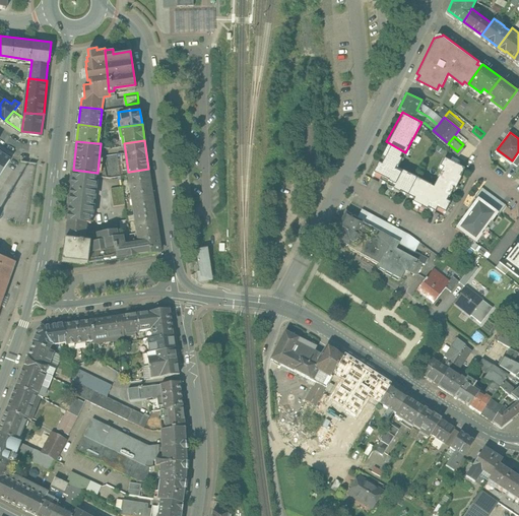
[(405,152),(386,141),(371,172),(408,192),(416,176),(398,167),(405,152)]
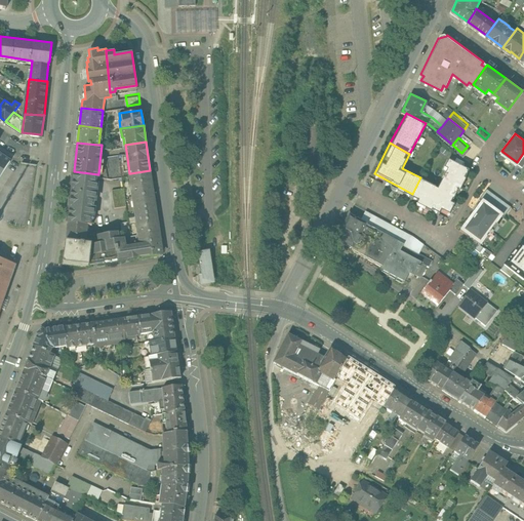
[(0,173),(12,157),(0,147),(0,173)]
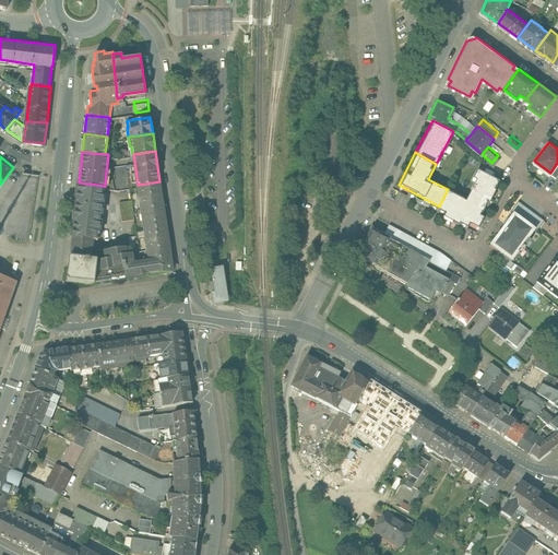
[(134,161),(107,164),(105,185),(119,187),(138,185),(134,161)]
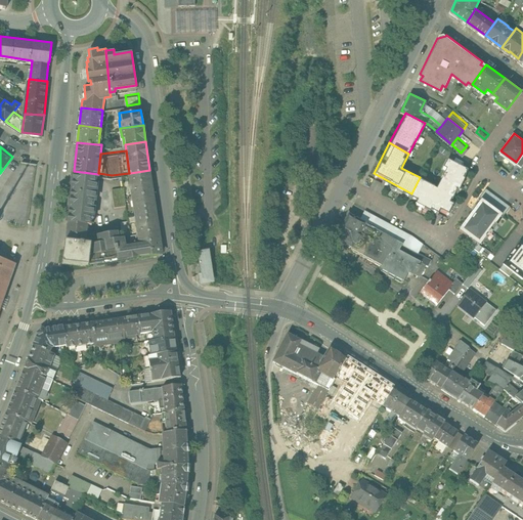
[(437,186),(420,177),(411,193),(446,212),(469,169),(451,160),(437,186)]
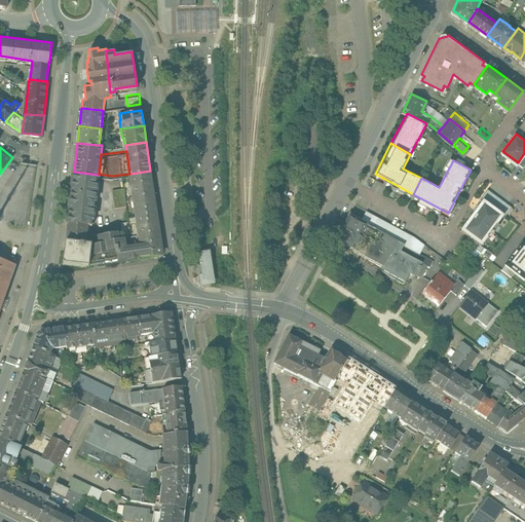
[(150,171),(130,174),(133,184),(134,184),(136,194),(153,192),(150,171)]
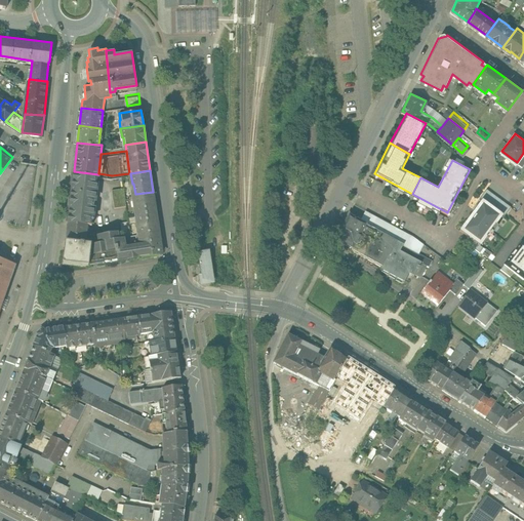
[(71,195),(95,198),(98,174),(74,171),(71,195)]
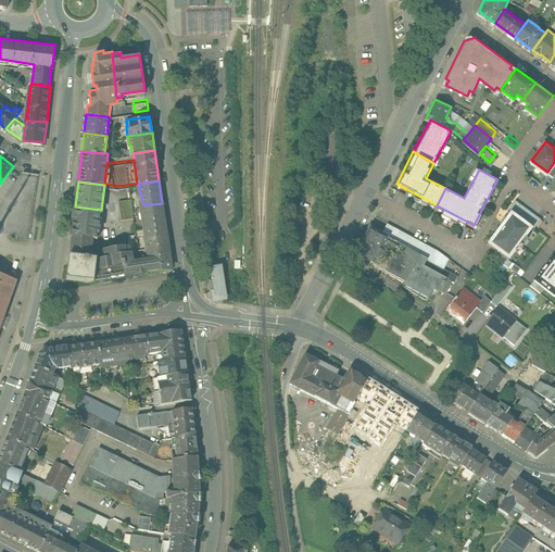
[(131,196),(120,198),(122,216),(135,215),(131,196)]
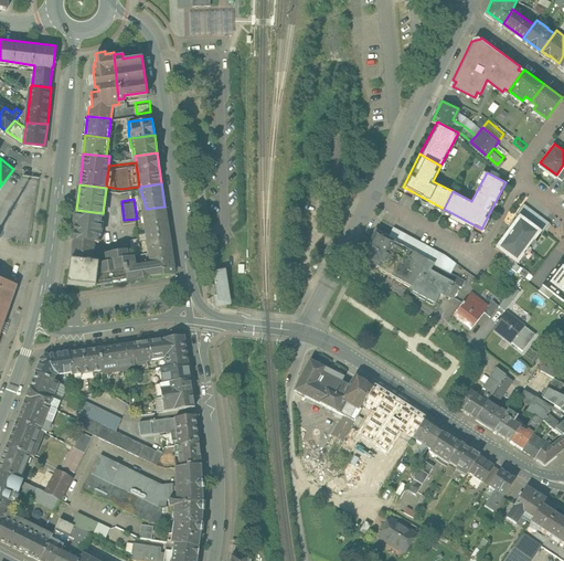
[(165,207),(146,209),(147,220),(146,220),(149,239),(150,239),(151,250),(171,246),(165,207)]
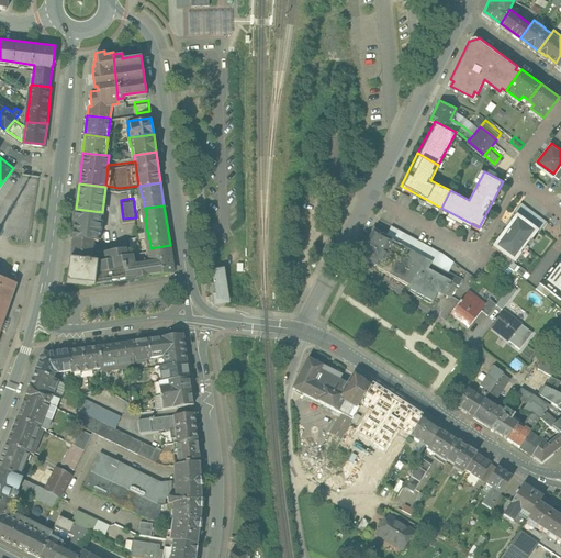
[(102,212),(76,209),(73,235),(93,237),(99,238),(102,212)]
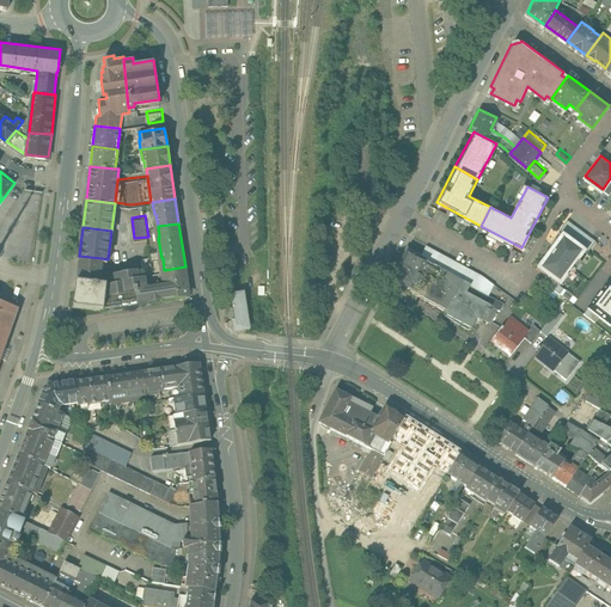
[(586,247),(563,231),(538,265),(561,282),(568,273),(567,271),(578,257),(579,257),(586,247)]
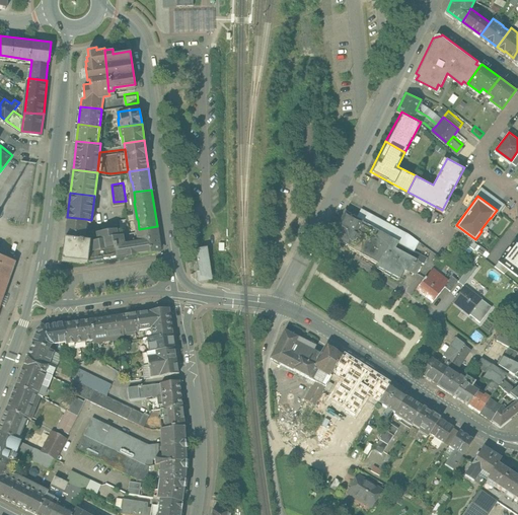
[(403,231),(366,211),(362,218),(357,216),(359,213),(348,207),(345,211),(339,223),(334,234),(350,242),(349,244),(379,261),(377,264),(400,276),(404,268),(410,271),(412,269),(418,258),(423,260),(423,261),(425,262),(428,254),(408,244),(412,237),(402,232),(403,231)]
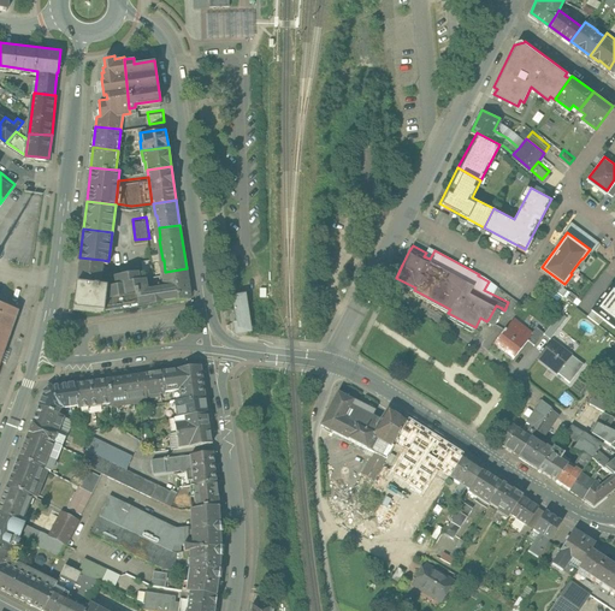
[(152,255),(142,257),(145,268),(148,286),(152,286),(151,283),(157,283),(155,273),(154,273),(152,255)]
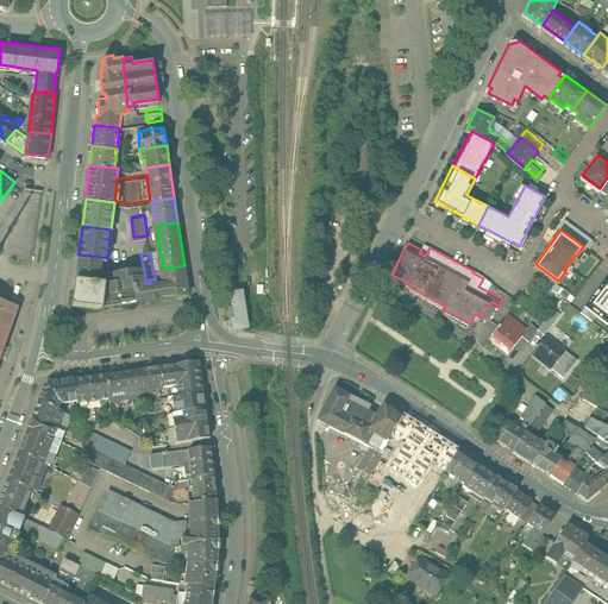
[(101,257),(79,255),(76,277),(73,302),(104,306),(104,304),(106,282),(106,281),(98,280),(98,276),(99,276),(101,257)]
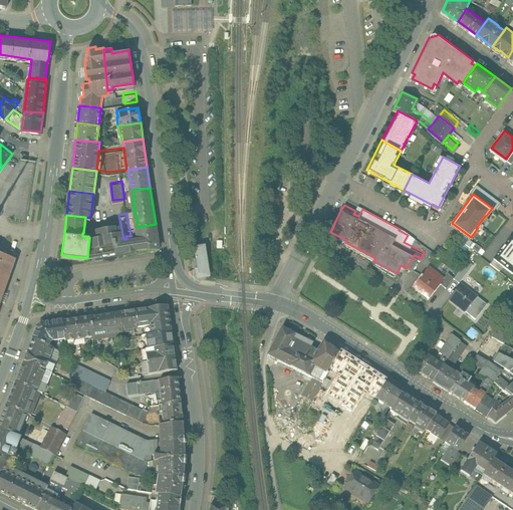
[(114,225),(118,252),(140,249),(137,227),(130,228),(131,236),(125,236),(126,239),(123,239),(120,224),(114,225)]
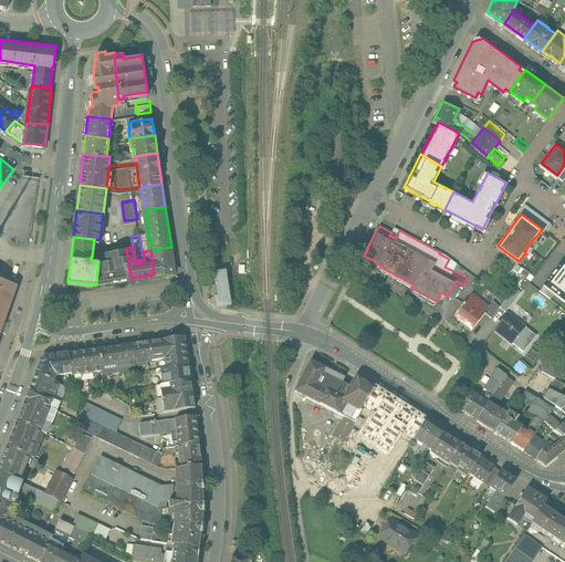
[(152,250),(150,250),(154,274),(154,276),(174,272),(171,258),(174,257),(171,247),(152,250)]
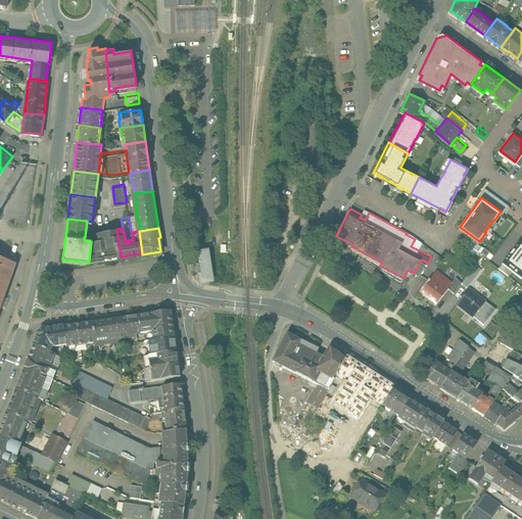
[(121,256),(116,229),(97,233),(99,241),(91,242),(89,262),(121,256)]
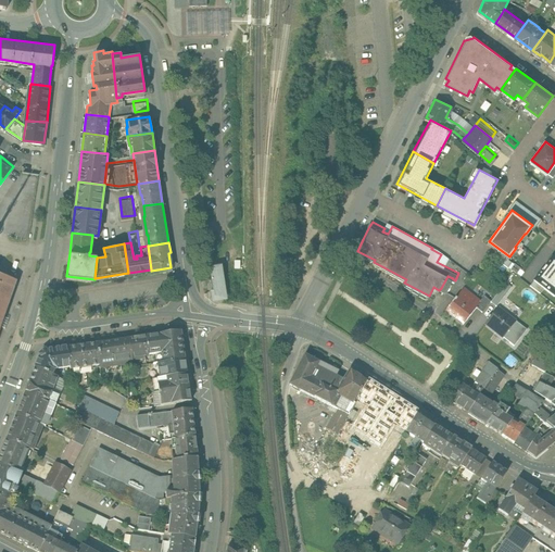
[(554,254),(553,253),(534,277),(554,292),(554,254)]
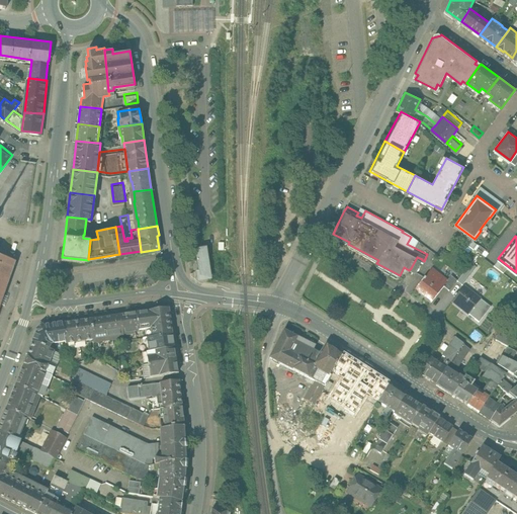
[(206,247),(198,249),(202,276),(210,274),(206,247)]
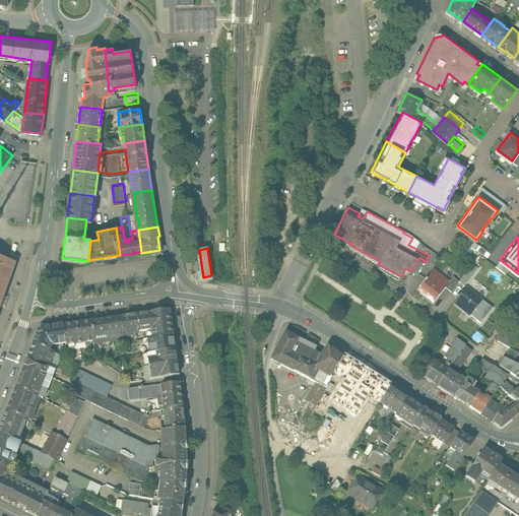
[(0,301),(14,259),(0,254),(0,301)]
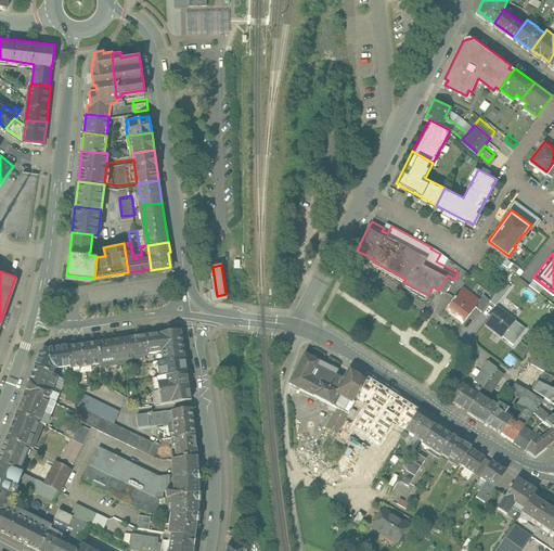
[(447,276),(440,287),(446,291),(452,279),(452,278),(447,276)]
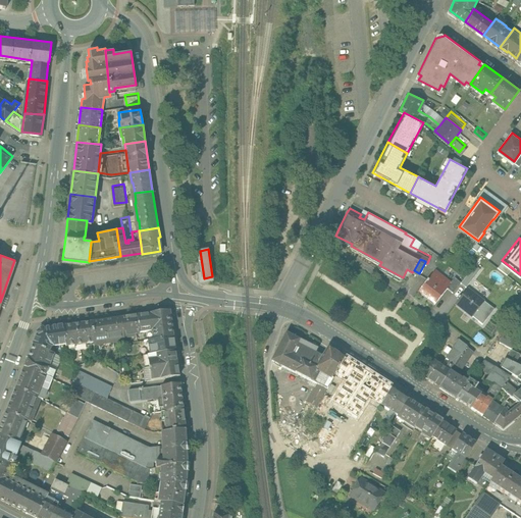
[(462,279),(467,285),(481,266),(475,262),(462,279)]
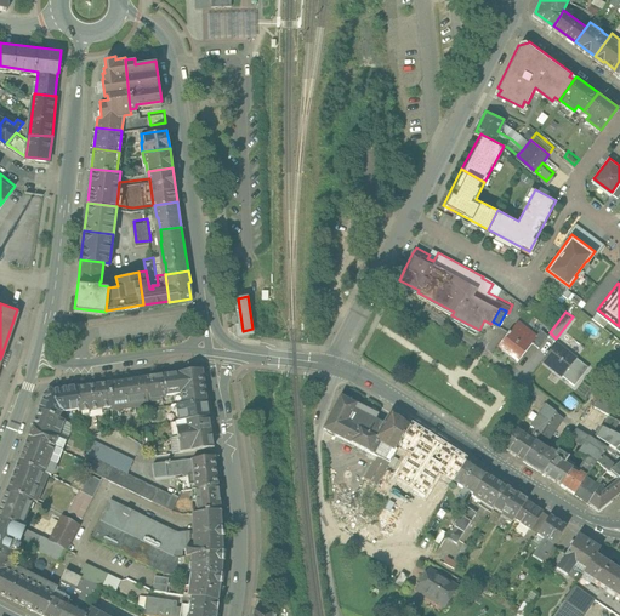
[(538,332),(519,318),(511,329),(511,328),(500,342),(507,348),(510,344),(512,347),(511,349),(519,355),(518,357),(519,357),(533,338),(538,334),(538,332)]
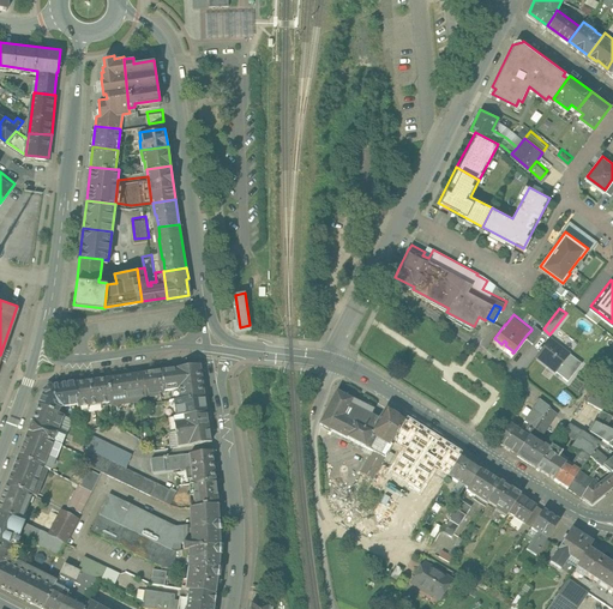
[(536,324),(532,329),(532,330),(527,335),(534,341),(544,329),(536,324)]
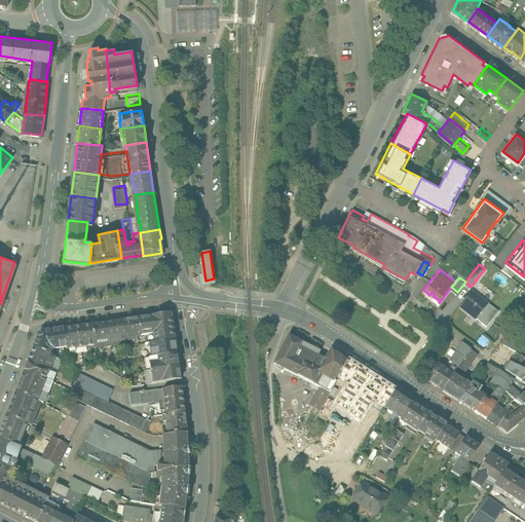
[(487,301),(473,290),(473,289),(473,288),(459,304),(460,304),(461,303),(470,310),(469,311),(470,312),(471,311),(476,315),(475,317),(476,317),(477,315),(489,301),(488,300),(487,301)]
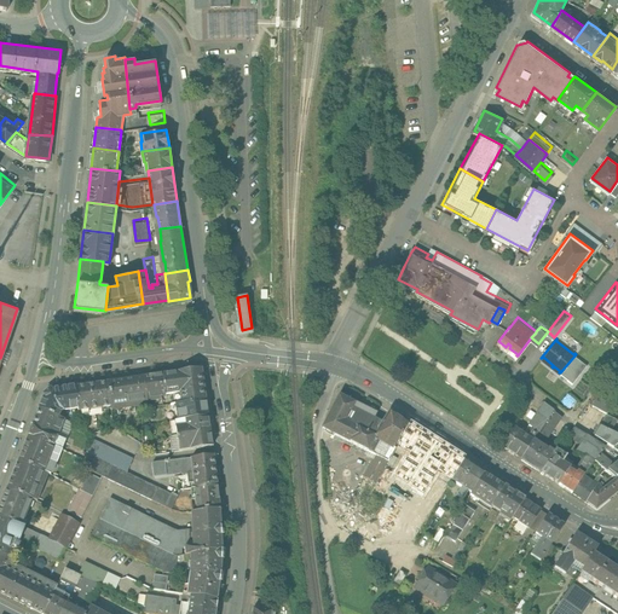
[(576,354),(561,371),(573,381),(587,363),(576,354)]
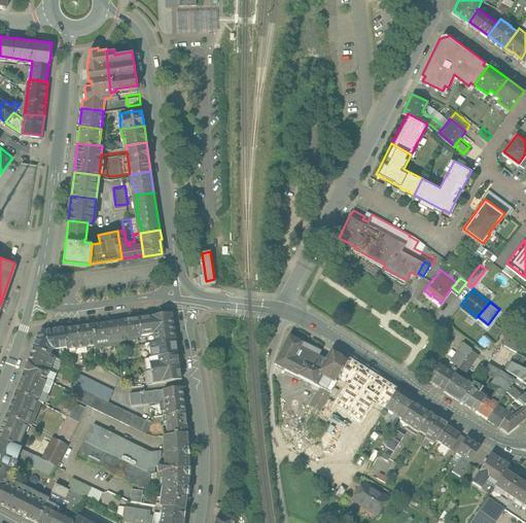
[(172,310),(139,315),(141,333),(153,330),(154,333),(148,334),(149,338),(155,338),(155,339),(176,337),(172,310)]
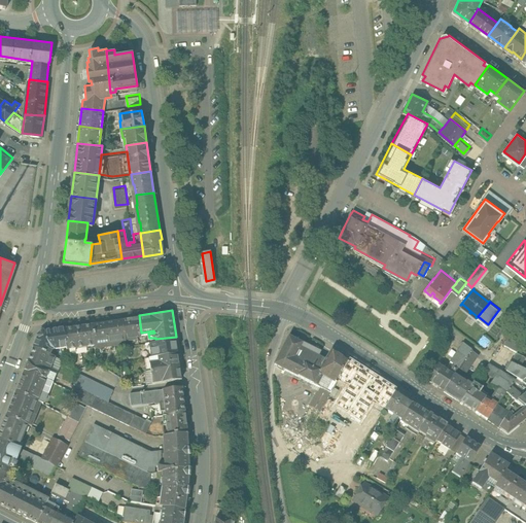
[(139,315),(124,317),(126,336),(141,334),(141,333),(139,315)]
